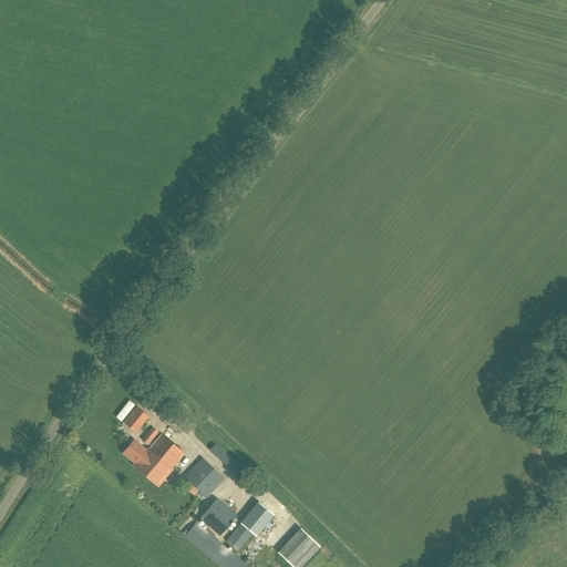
[(140,429),(143,425),(131,415),(127,419),(140,429)]
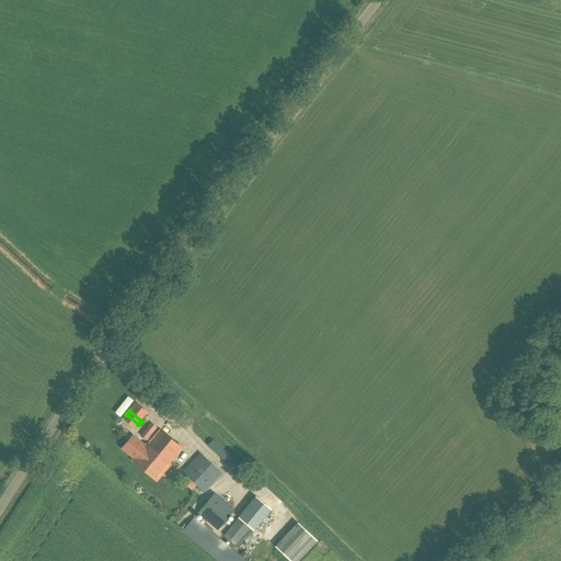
[(146,441),(157,428),(151,423),(140,436),(146,441)]
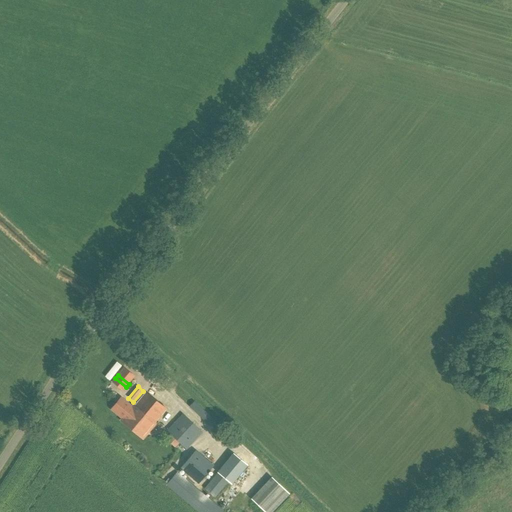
[(132,408),(121,398),(111,410),(123,420),(121,421),(142,438),(154,423),(165,409),(146,393),(135,406),(134,406),(132,408)]
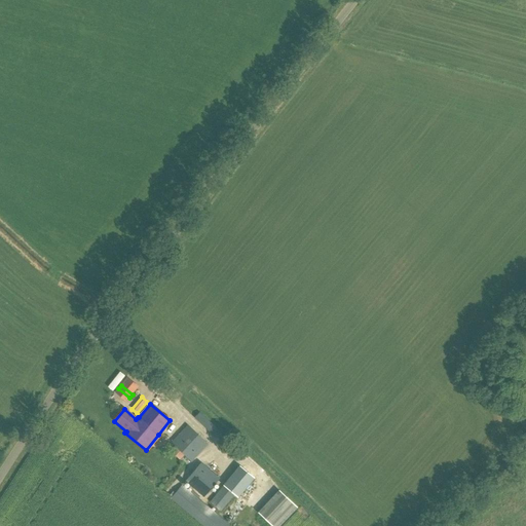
[(215,438),(221,431),(199,412),(194,418),(215,438)]
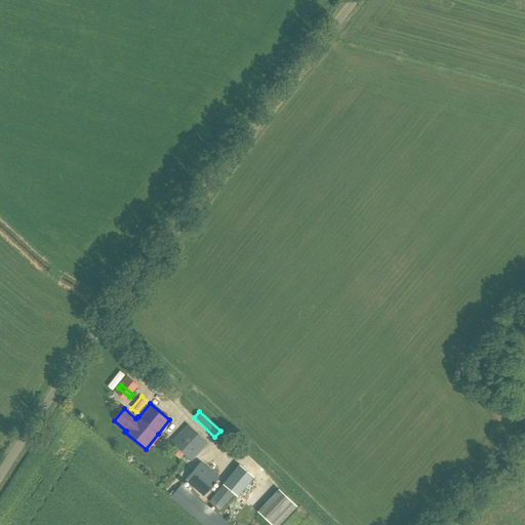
[(191,461),(208,444),(188,423),(170,442),(191,461)]
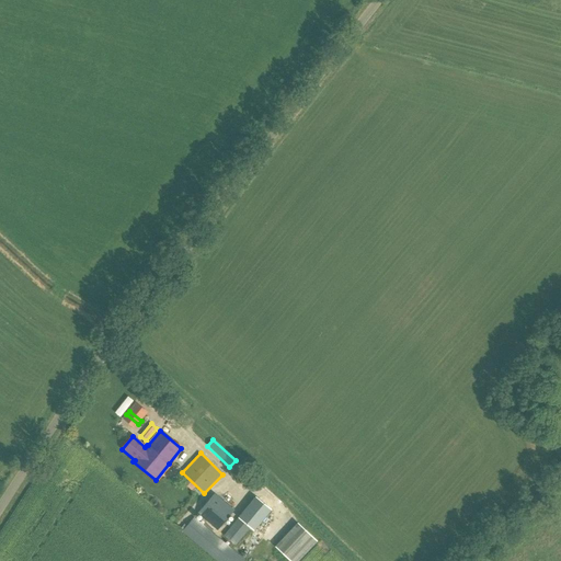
[(217,531),(235,511),(215,493),(197,514),(217,531)]
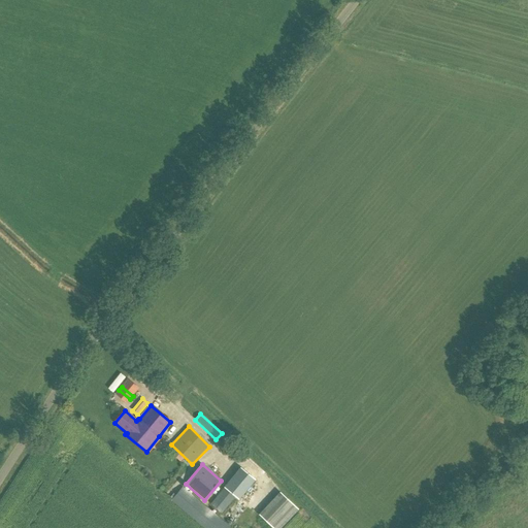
[(226,484),(209,503),(222,514),(231,503),(234,504),(240,496),(226,484)]
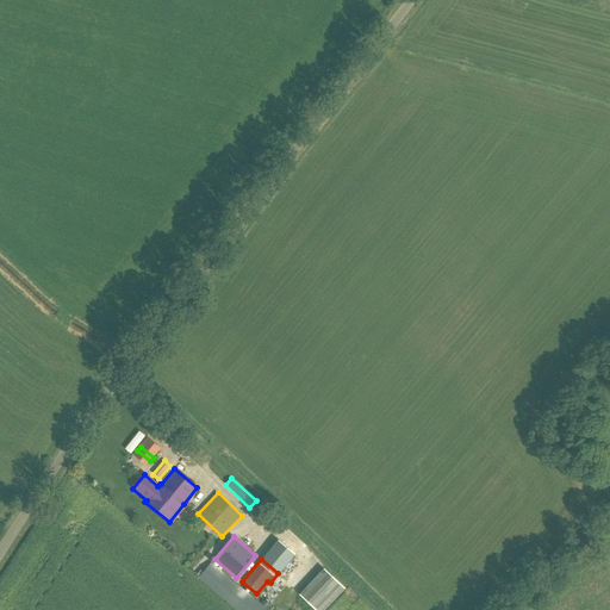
[(316,609),(324,609),(346,589),(323,567),(299,593),(316,609)]
